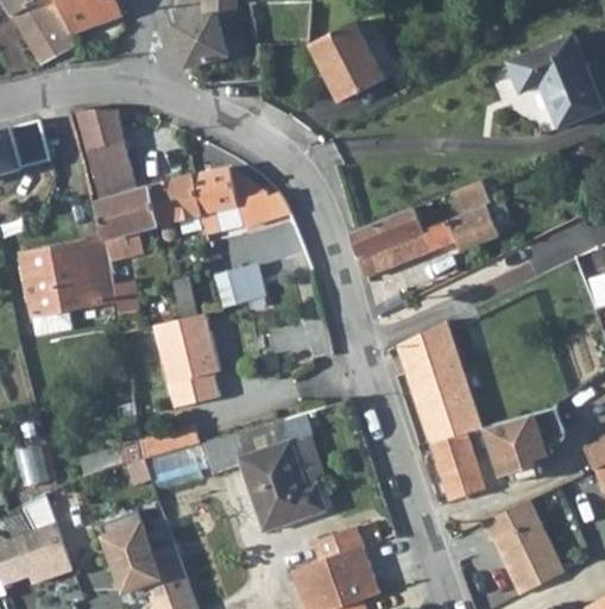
[(0,7),(38,67),(71,50),(67,37),(52,0),(0,0),(0,7)]
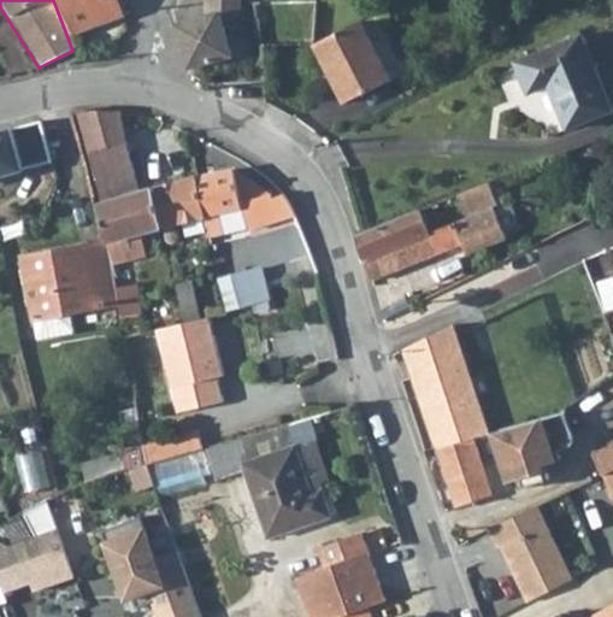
[(113,0),(53,0),(68,37),(121,16),(113,0)]
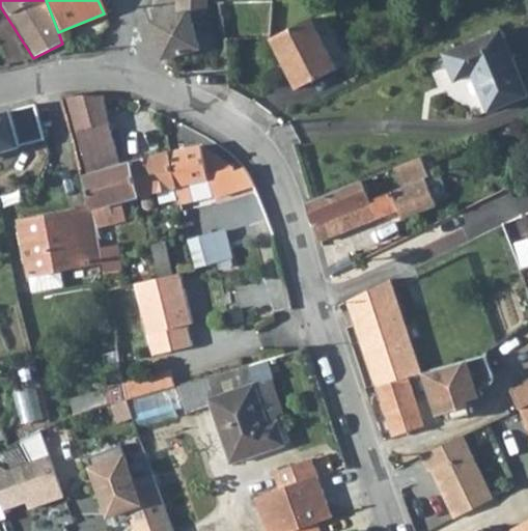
[(202,0),(174,0),(174,15),(148,22),(160,60),(197,48),(186,12),(202,14),(202,0)]
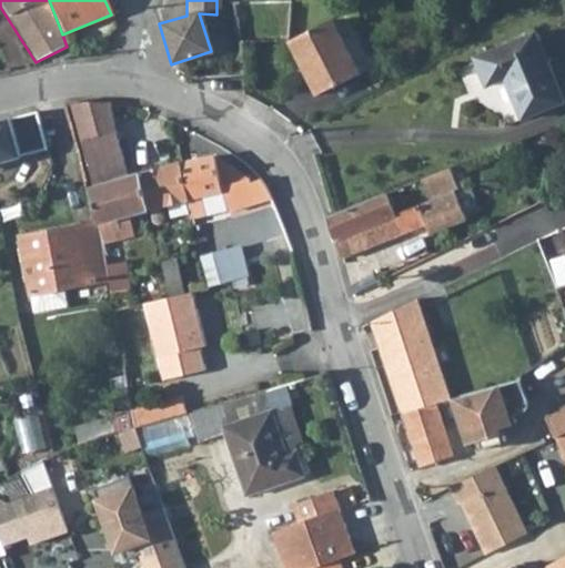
[(331,19),(289,40),(316,95),(357,73),(331,19)]
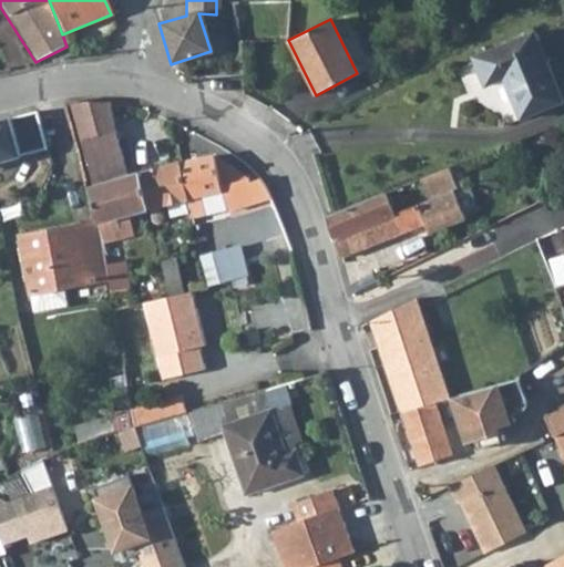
[(531,32),(471,58),(483,86),(502,80),(519,119),(560,101),(531,32)]
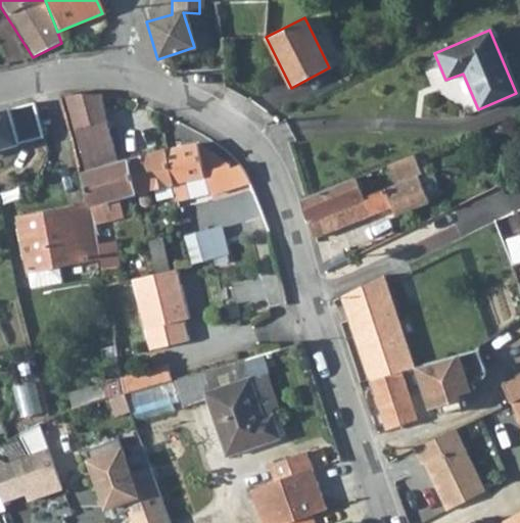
[(97,95),(62,94),(69,120),(104,125),(97,95)]
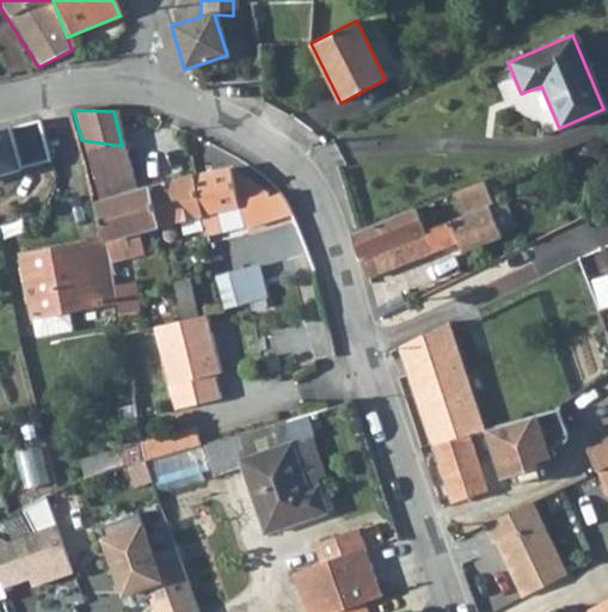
[(7,128),(0,129),(0,173),(19,169),(7,128)]
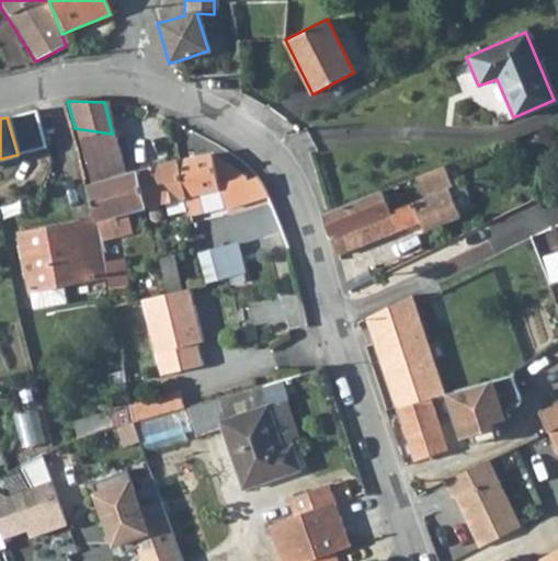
[(112,134),(75,128),(91,186),(124,175),(112,134)]
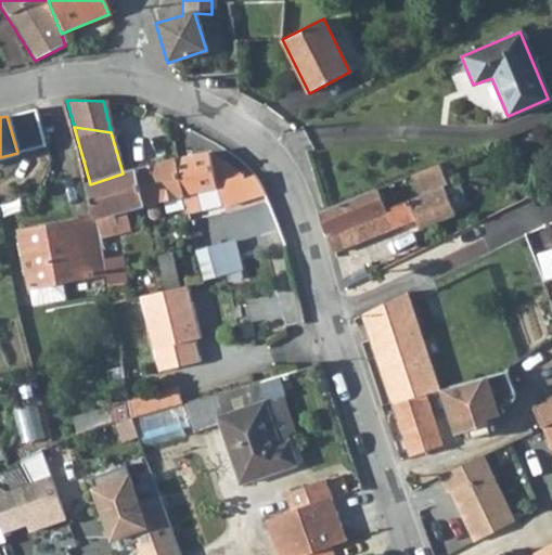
[(251,198),(243,176),(216,183),(207,154),(172,159),(182,196),(185,207),(210,199),(213,209),(251,198)]
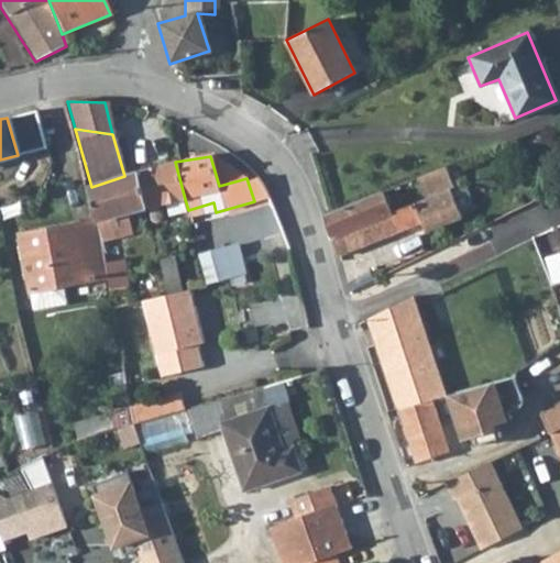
[(175,162),(138,172),(146,209),(185,199),(175,162)]
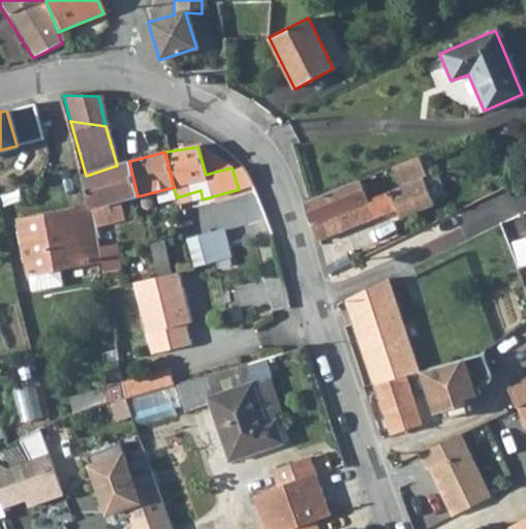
[(365,200),(310,221),(315,242),(395,211),(398,220),(432,207),(421,178),(425,177),(416,156),(390,167),(397,187),(387,191),(372,197),(365,200)]
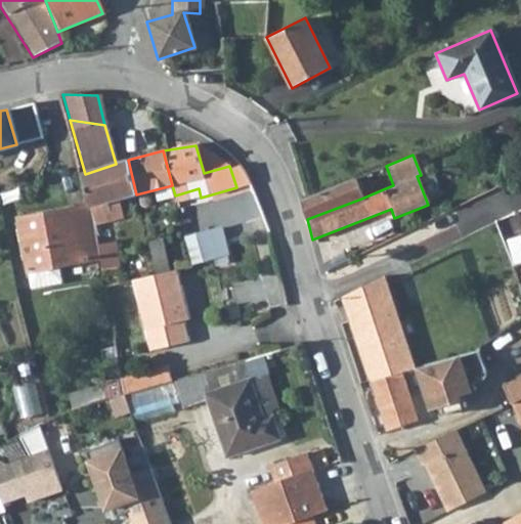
[(85,174),(81,175),(88,205),(92,223),(119,219),(116,200),(136,194),(128,160),(116,164),(85,174)]
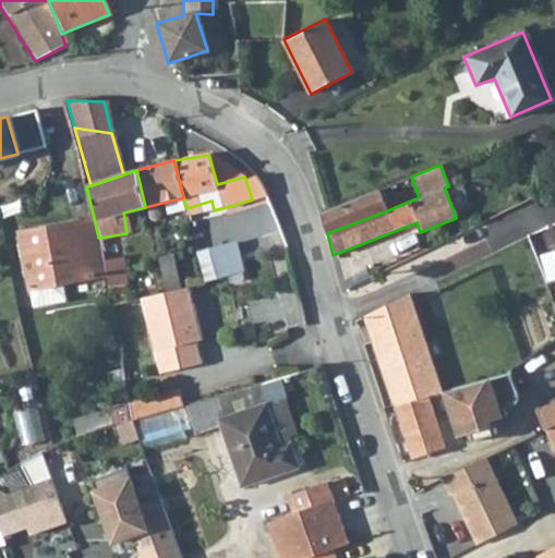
[(376,191),(321,213),(327,233),(385,211),(376,191)]
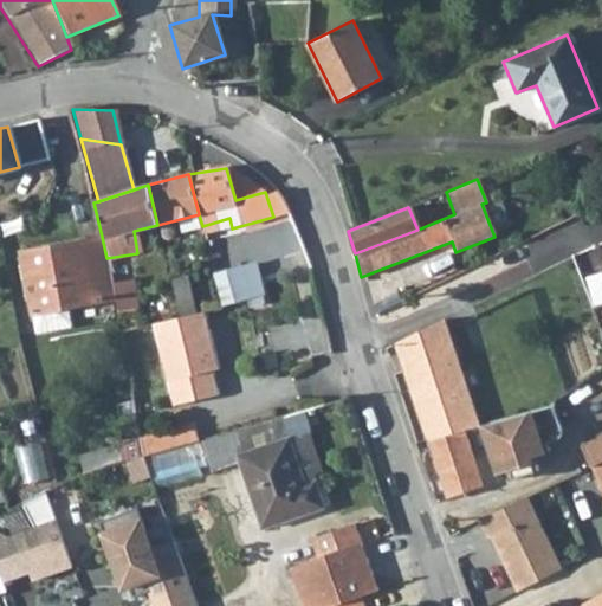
[(230,218),(202,226),(205,237),(232,229),(230,218)]
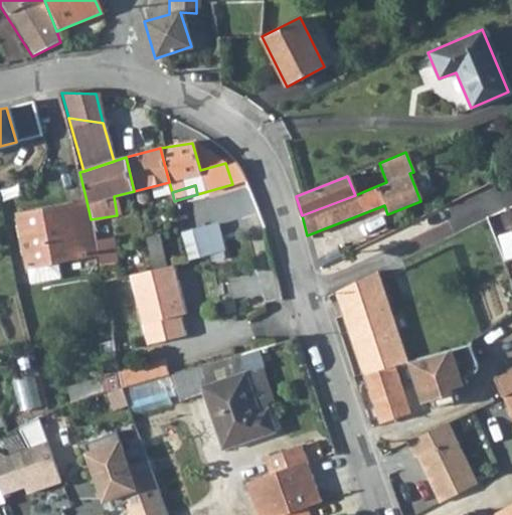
[(91,219),(87,201),(18,214),(29,280),(60,275),(58,261),(97,254),(91,219)]
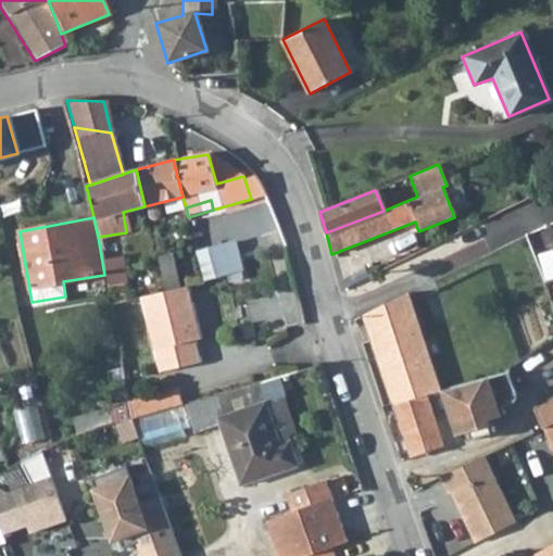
[(233,240),(199,248),(206,280),(240,273),(233,240)]
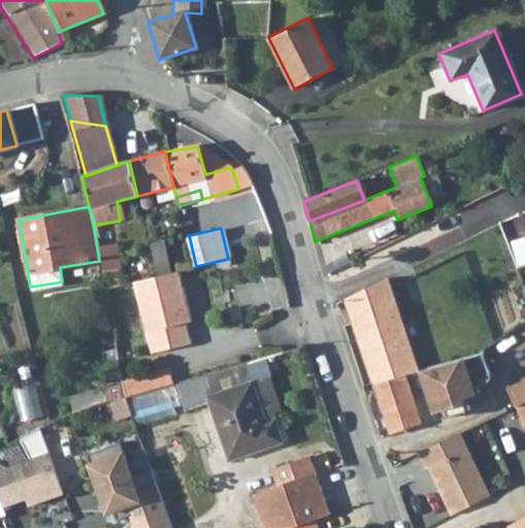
[(345,257),(322,266),(324,272),(348,262),(345,257)]
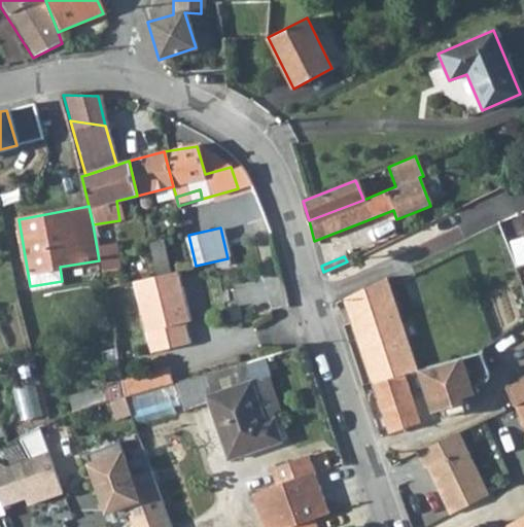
[(347,261),(323,272),(326,284),(352,272),(347,261)]
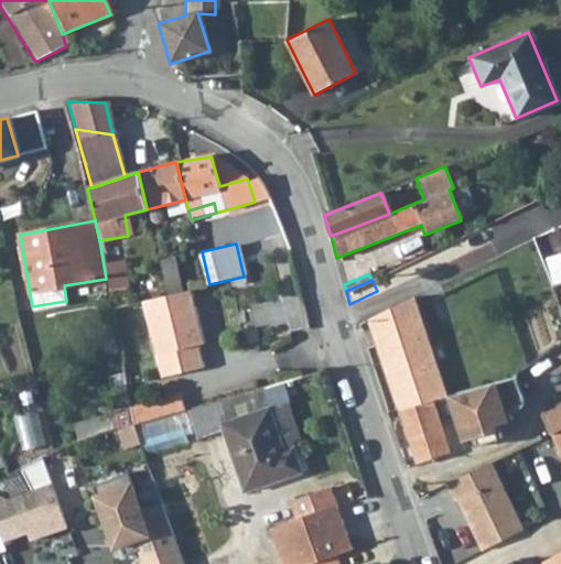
[(191,286),(169,293),(189,369),(204,366),(197,342),(206,338),(191,286)]
